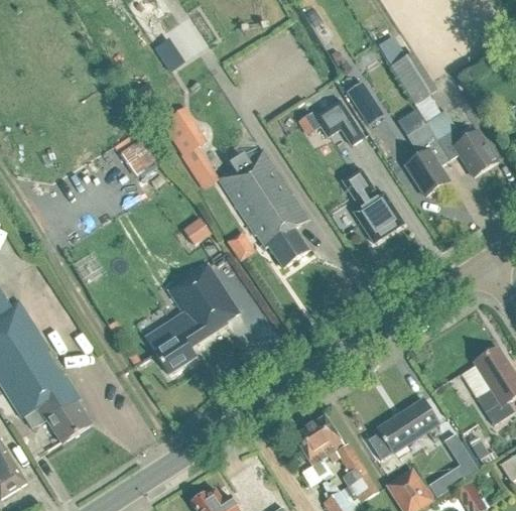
[(401,32),(414,45),(421,38),(408,25),(401,32)]
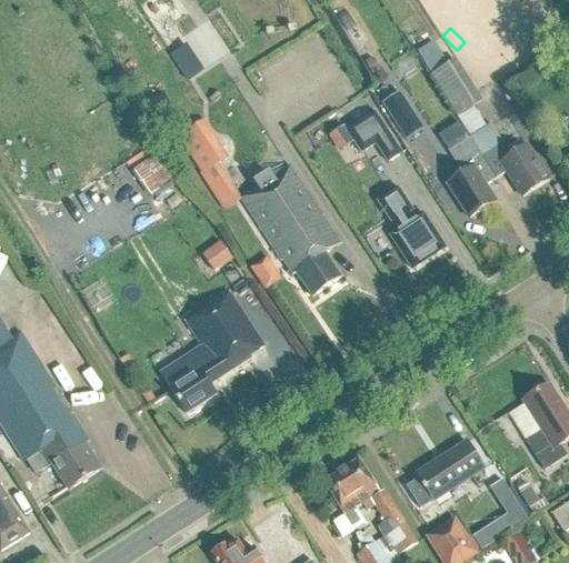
[(426,58),(433,70),(439,67),(446,62),(431,41),(420,48),(426,58)]
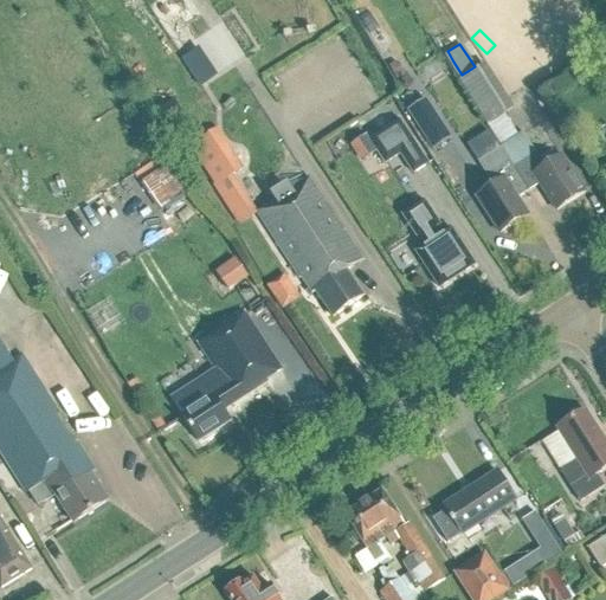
[(397,58),(389,62),(397,73),(404,70),(397,58)]
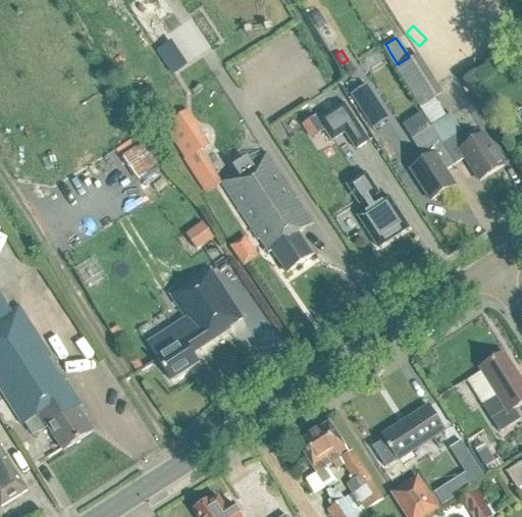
[(442,90),(418,52),(409,57),(403,61),(398,64),(395,66),(419,104),(442,90)]
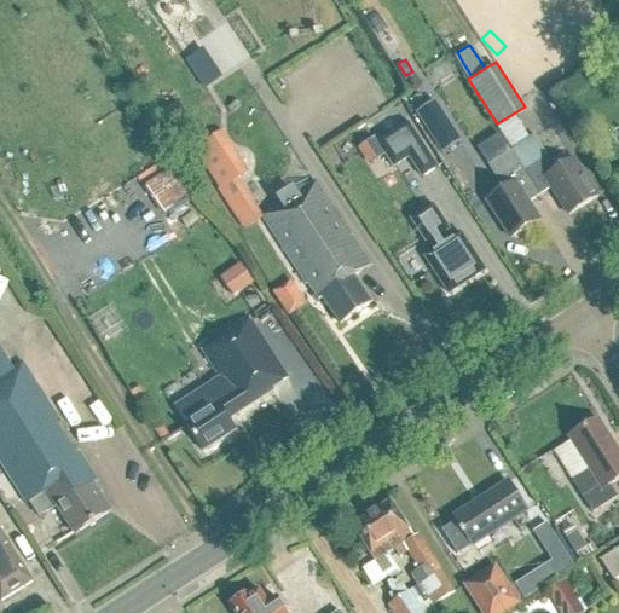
[(440,149),(460,137),(434,97),(415,110),(440,149)]
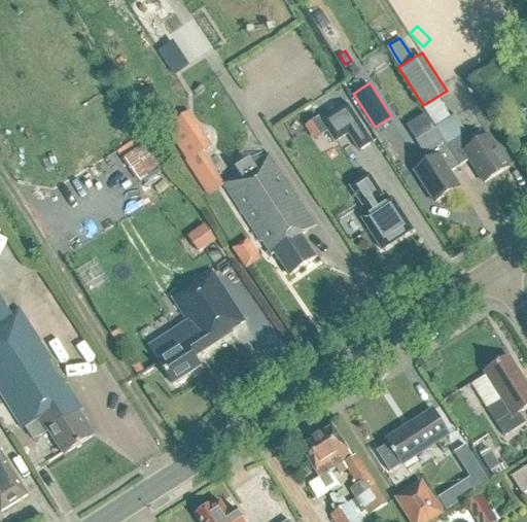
[(350,129),(360,146),(373,138),(347,99),(323,114),(338,137),(350,129)]
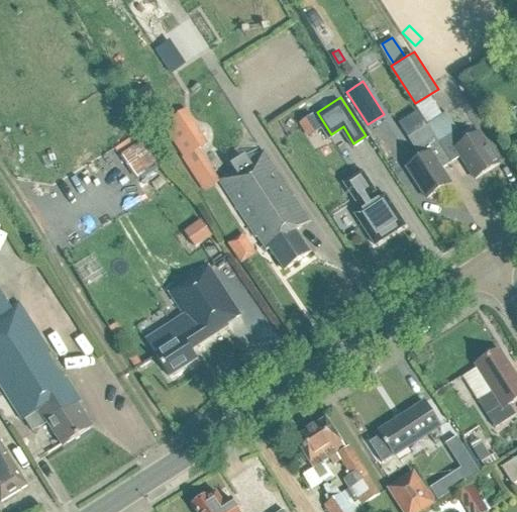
[(188,151),(196,146),(206,140),(186,109),(168,121),(188,151)]
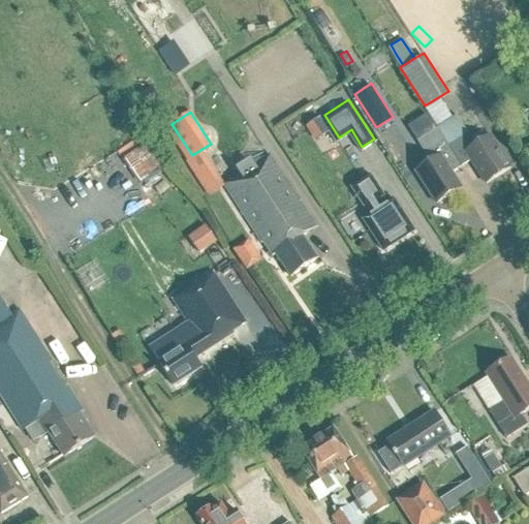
[(489,133),(475,143),(456,113),(436,125),(461,163),(471,156),(487,180),(509,165),(489,133)]
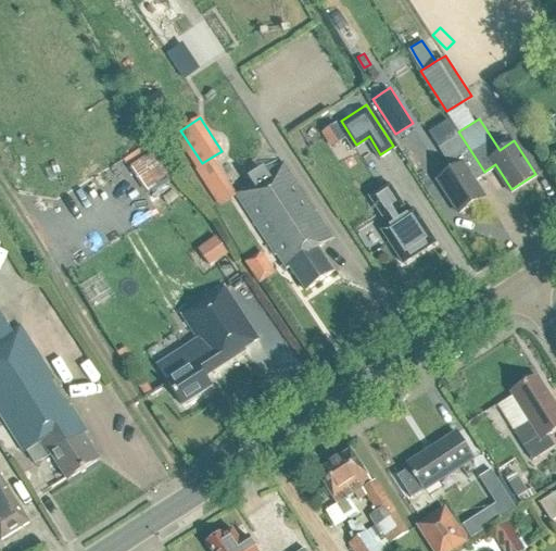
[(474,179),(484,172),(458,132),(452,121),(438,129),(444,140),(439,143),(438,143),(427,151),(432,160),(428,162),(459,210),(483,195),(474,179)]
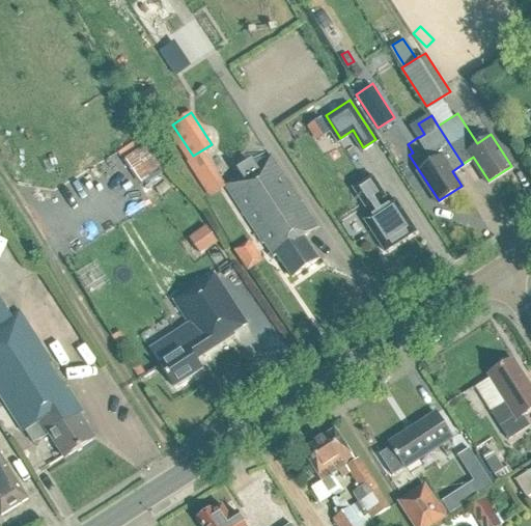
[(145,145),(160,170),(183,157),(167,132),(145,145)]
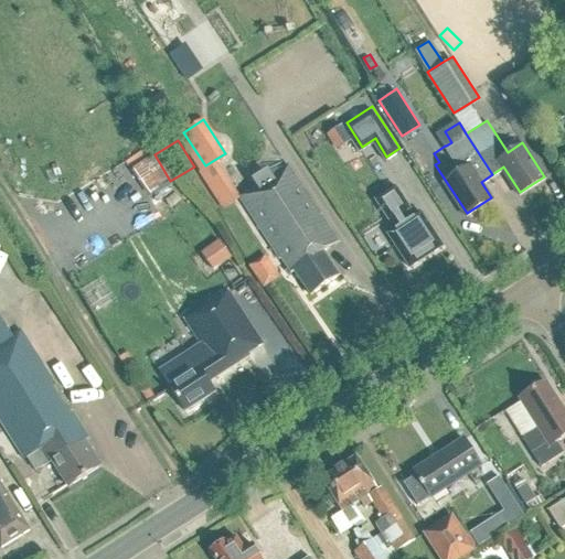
[(221,171),(214,160),(205,165),(199,170),(205,181),(221,171)]
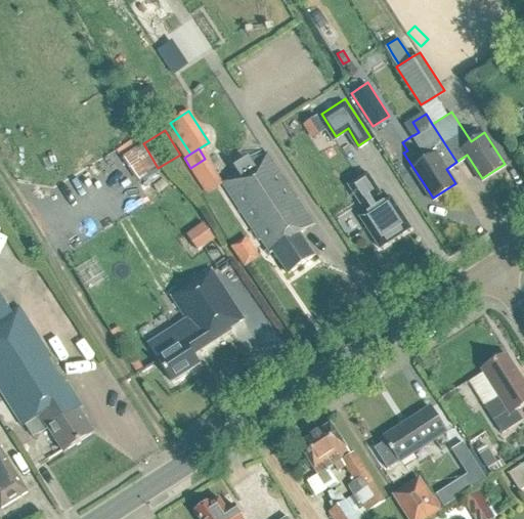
[(288,271),(314,253),(299,230),(313,221),(266,150),(221,181),(254,231),(256,229),(270,251),(272,249),(288,271)]
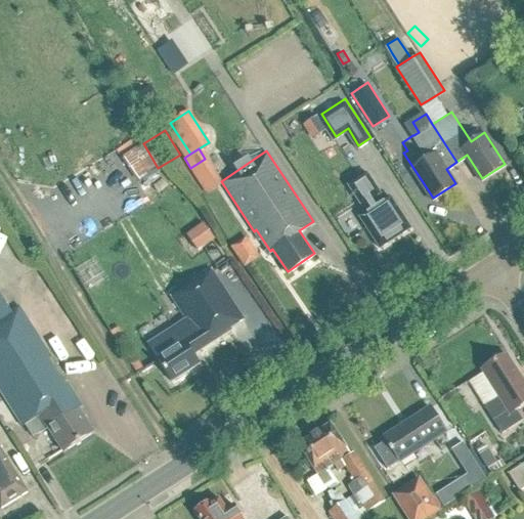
[(368,200),(373,206),(359,215),(380,246),(410,226),(390,195),(377,204),(373,198),(381,192),(367,171),(347,184),(360,206),(368,200)]
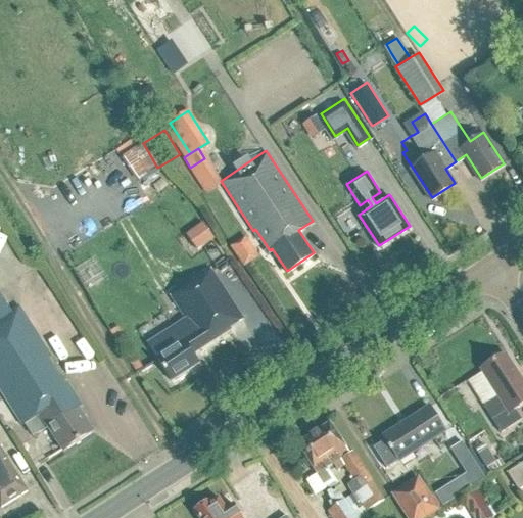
[(445,214),(436,220),(449,240),(459,234),(445,214)]
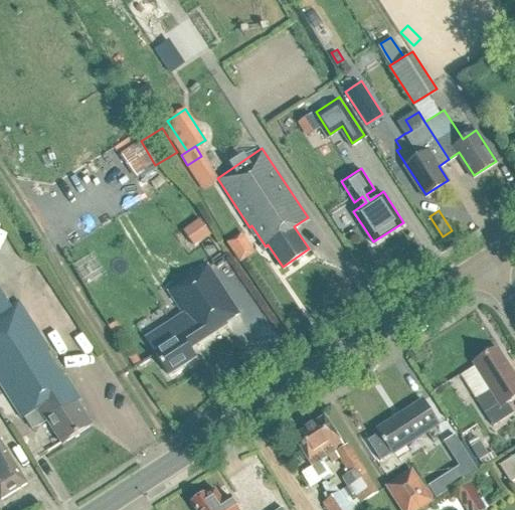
[(200,216),(186,225),(196,240),(210,231),(200,216)]
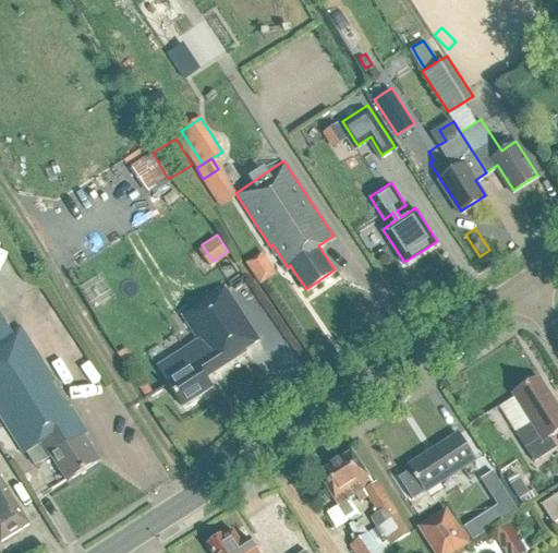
[(277,271),(262,248),(245,260),(261,281),(277,271)]
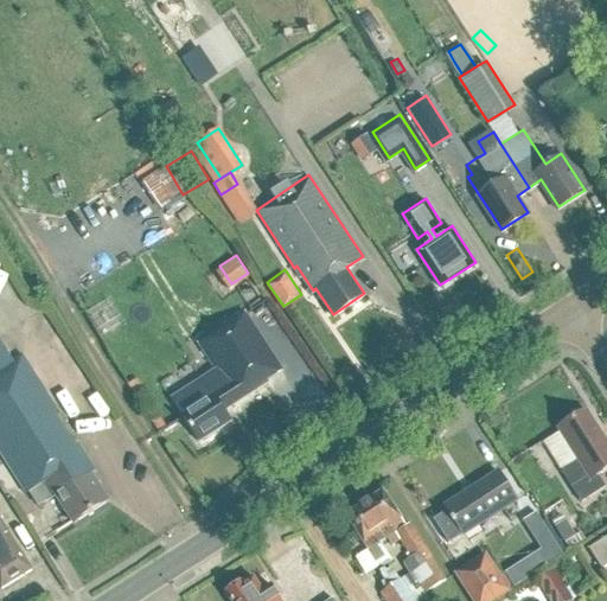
[(266,377),(281,368),(243,309),(197,339),(223,378),(210,388),(213,394),(181,415),(197,439),(203,435),(205,439),(213,433),(212,430),(231,419),(224,408),(267,379),(266,377)]
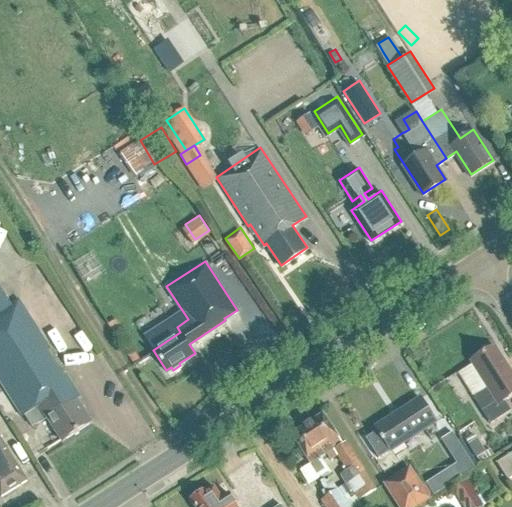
[(37,405),(44,417),(47,415),(62,439),(91,420),(75,397),(79,394),(17,297),(4,305),(0,299),(6,295),(0,285),(0,380),(21,413),(34,404),(35,407),(37,405)]
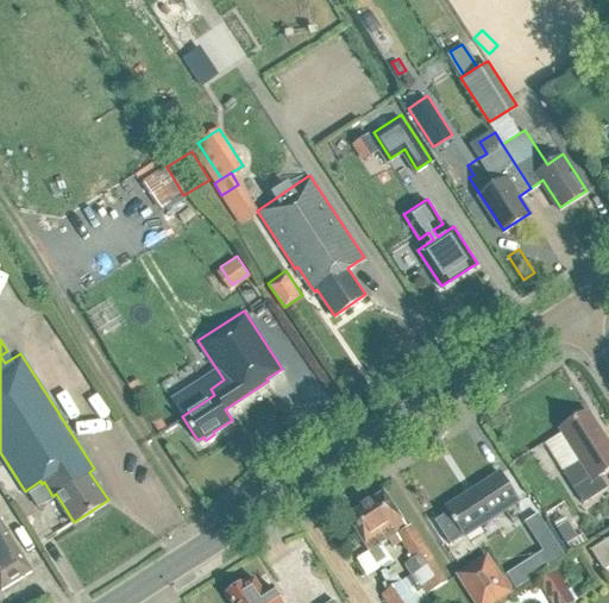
[(579,459),(563,469),(583,501),(607,485),(598,473),(608,466),(608,441),(589,408),(559,427),(579,459)]
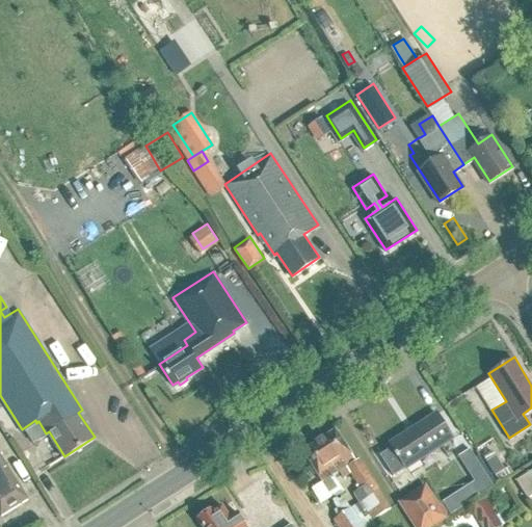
[(392,445),(378,454),(392,475),(405,466),(451,436),(435,412),(390,442),(392,445)]
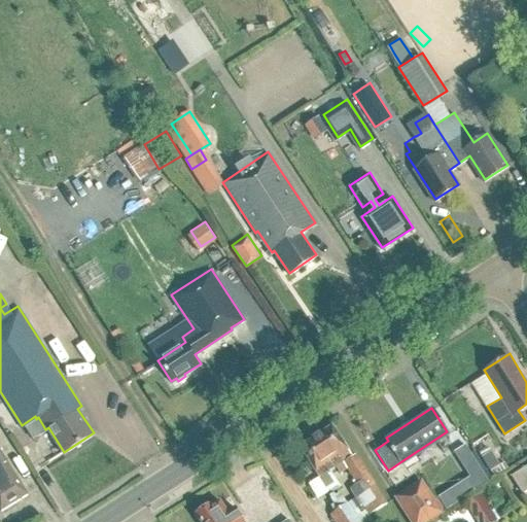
[(363,490),(375,508),(387,500),(355,452),(352,453),(331,423),(300,445),(319,475),(335,464),(339,470),(347,464),(357,481),(349,486),(355,495),(363,490)]
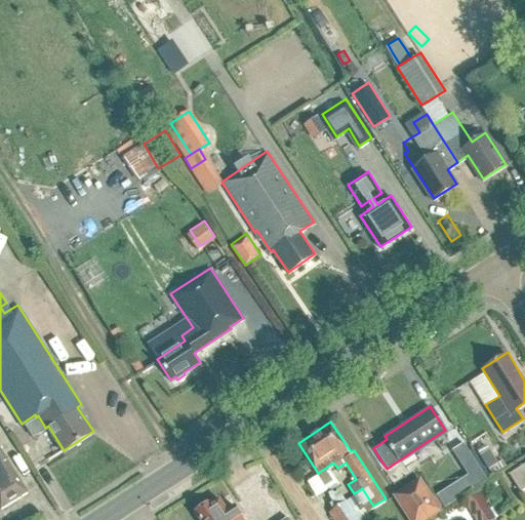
[(473,436),(487,468),(506,460),(490,428),(473,436)]
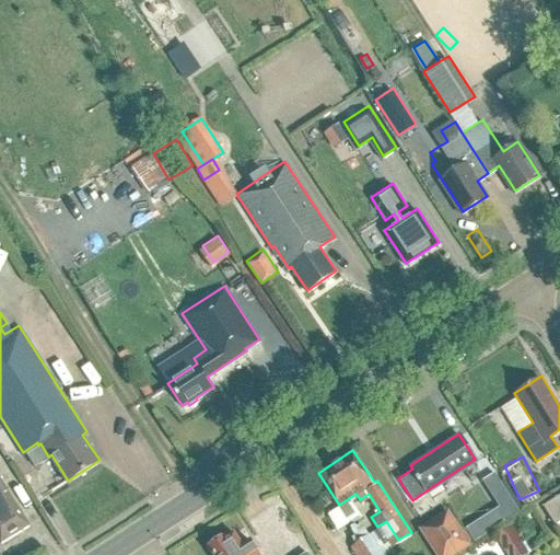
[(537,467),(544,489),(555,486),(548,464),(537,467)]
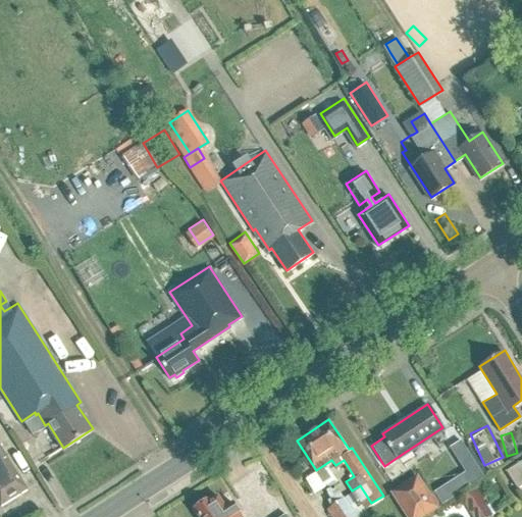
[(450,445),(470,475),(480,469),(460,438),(450,445)]
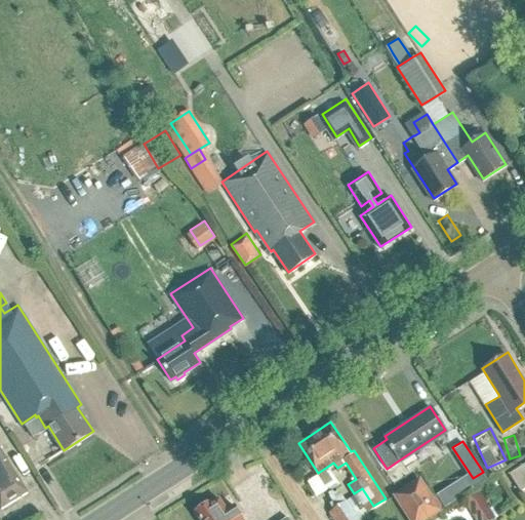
[(0,506),(26,490),(0,447),(0,506)]
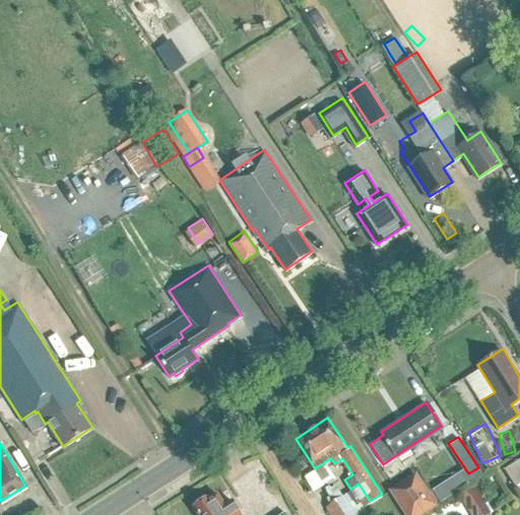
[(519,456),(504,467),(515,485),(519,481),(519,456)]
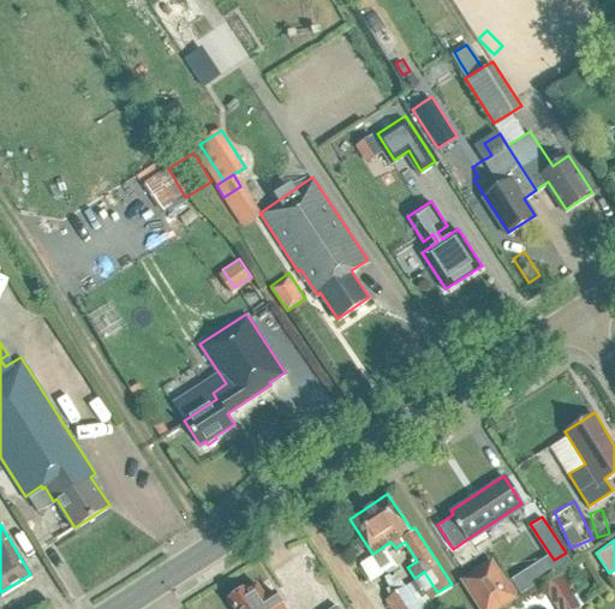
[(464,579),(477,599),(483,608),(490,608),(517,592),(508,580),(505,583),(490,561),(464,579)]
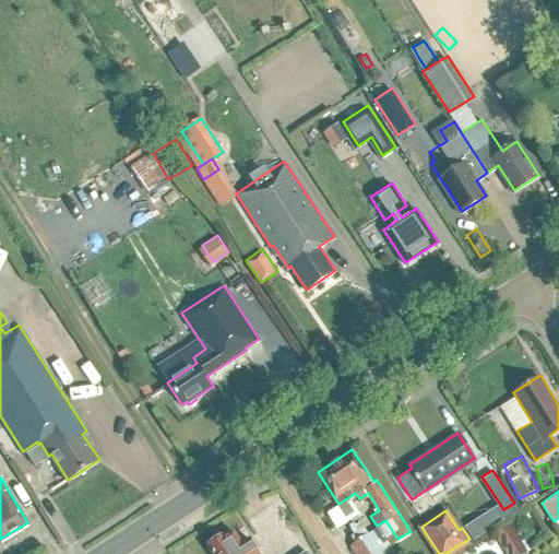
[(531,549),(546,542),(531,511),(516,518),(531,549)]
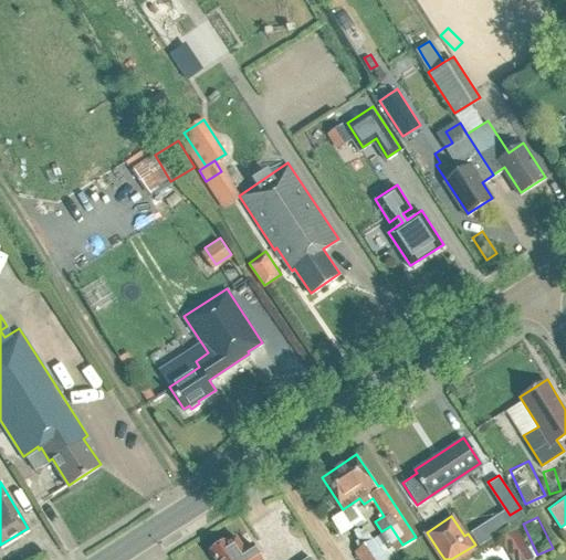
[(499,537),(513,559),(525,559),(534,555),(515,526),(499,537)]
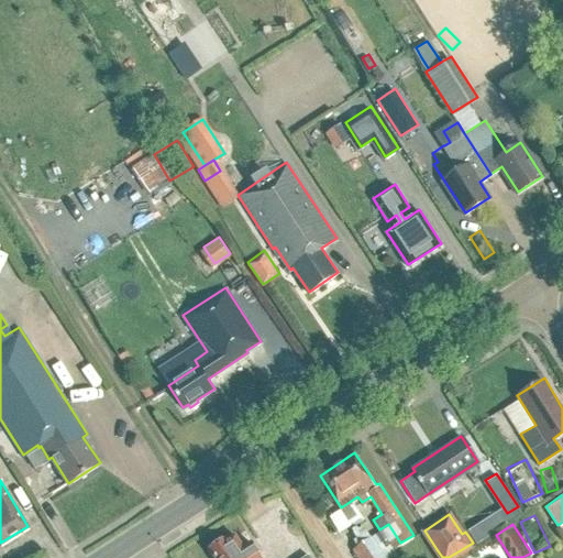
[(262,557),(251,542),(244,547),(235,534),(225,540),(224,538),(209,549),(214,557),(262,557)]
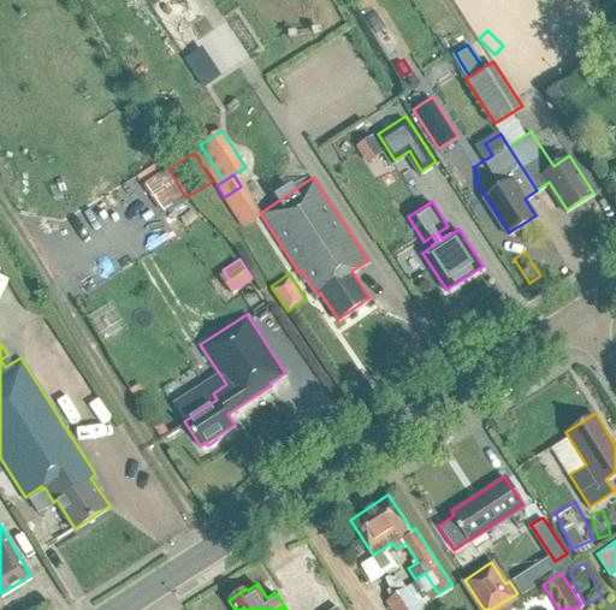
[(421,609),(406,585),(385,598),(394,609),(421,609)]
